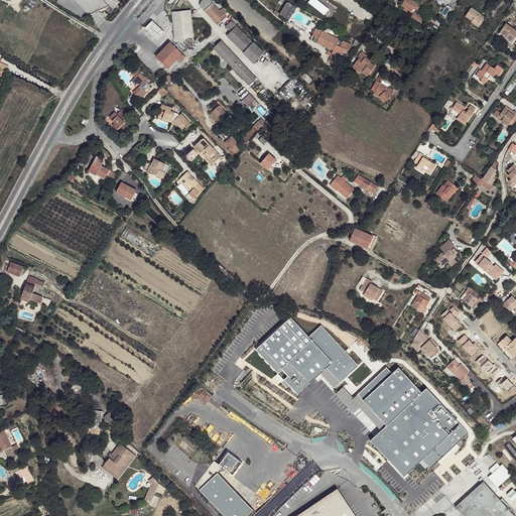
[(214,3),(211,0),(203,0),(202,2),(201,3),(201,5),(202,7),(218,24),(227,16),(224,14),(226,12),(223,9),(220,11),(213,3),(214,3)]
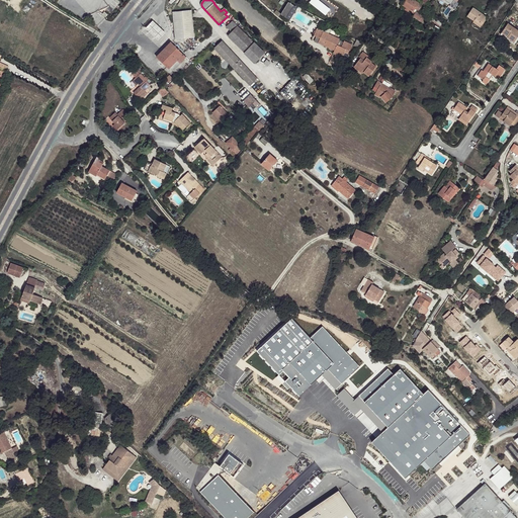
[(419,3),(413,0),(406,0),(403,5),(407,7),(410,9),(413,12),(413,11),(415,13),(413,16),(423,23),(427,18),(417,11),(418,10),(421,6),(419,4),(419,3)]
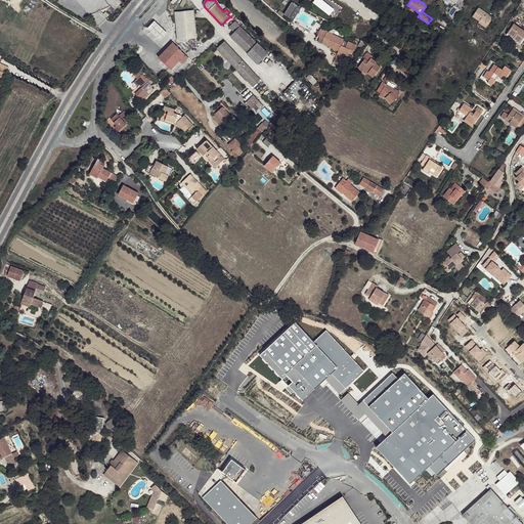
[(449,0),(456,5),(455,6),(459,8),(463,2),(463,1),(463,0),(449,0)]
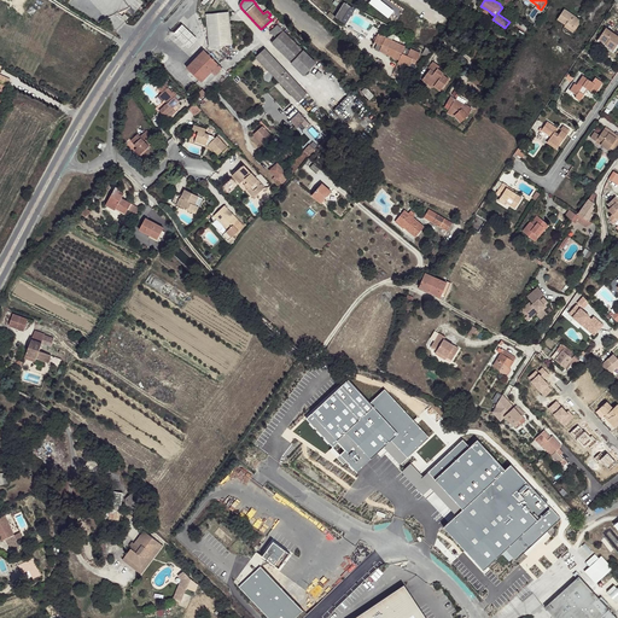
[(351,6),(344,3),(334,17),(342,22),(351,6)]
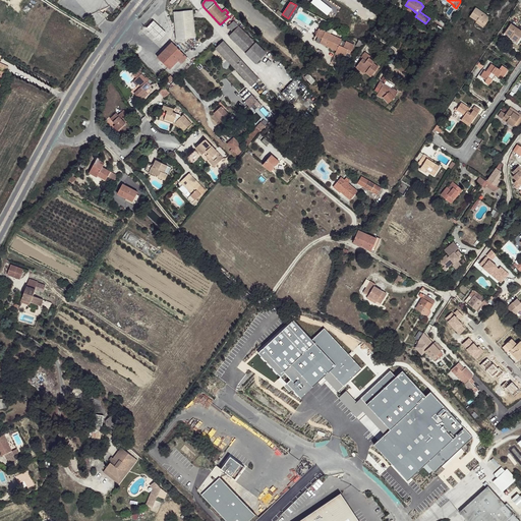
[(475,7),(470,16),(476,20),(475,22),(483,27),(490,17),(475,7)]
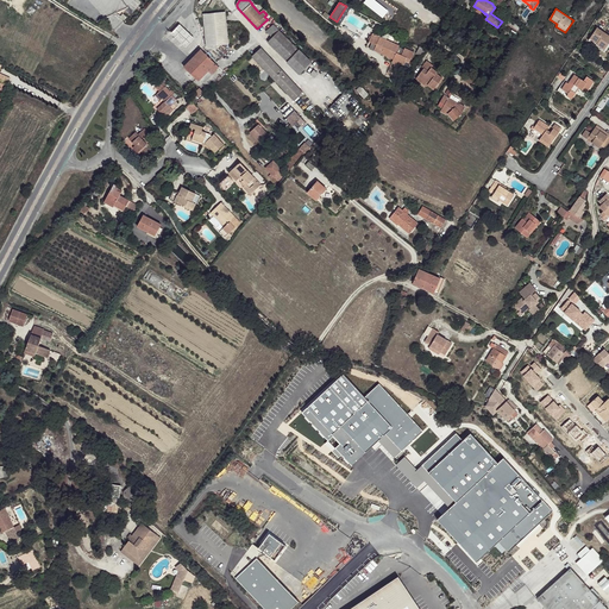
[(228,44),(225,12),(203,14),(206,38),(206,41),(206,46),(228,44)]
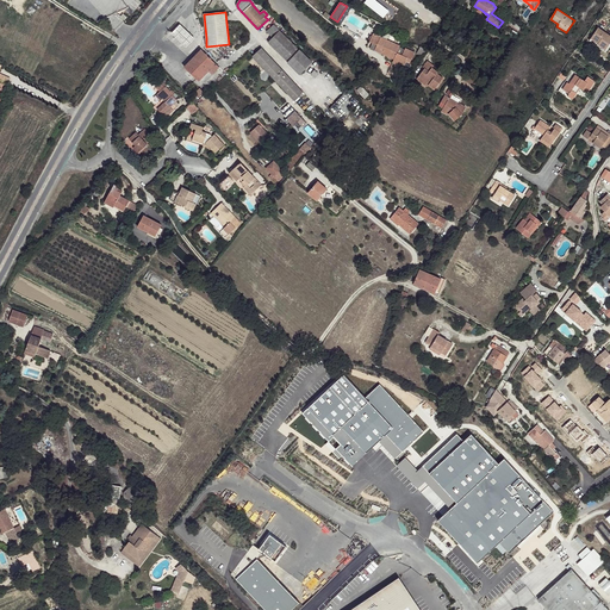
[(358,29),(347,23),(344,27),(354,33),(358,29)]
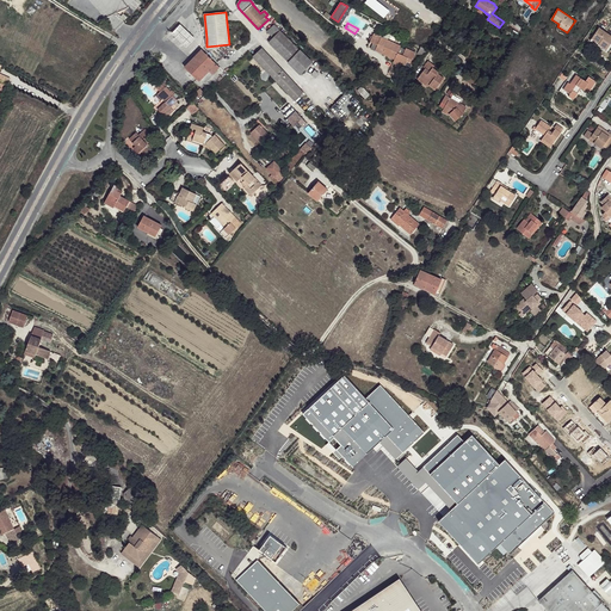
[(273,38),(269,42),(301,74),(312,62),(275,24),(267,31),(273,38)]
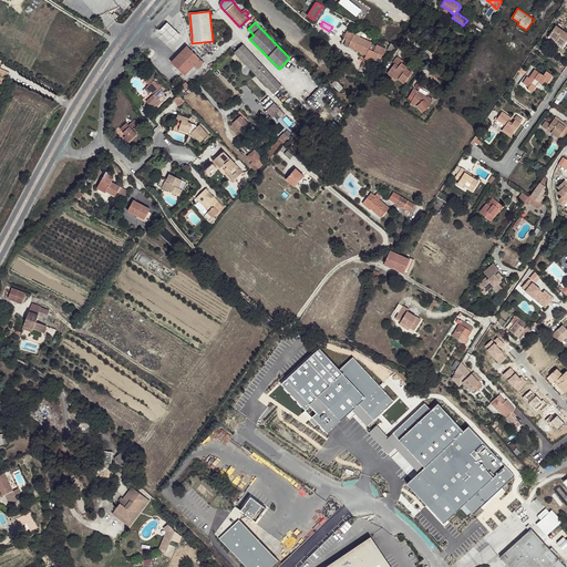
[(167,38),(173,44),(181,35),(174,30),(167,23),(160,31),(167,38)]
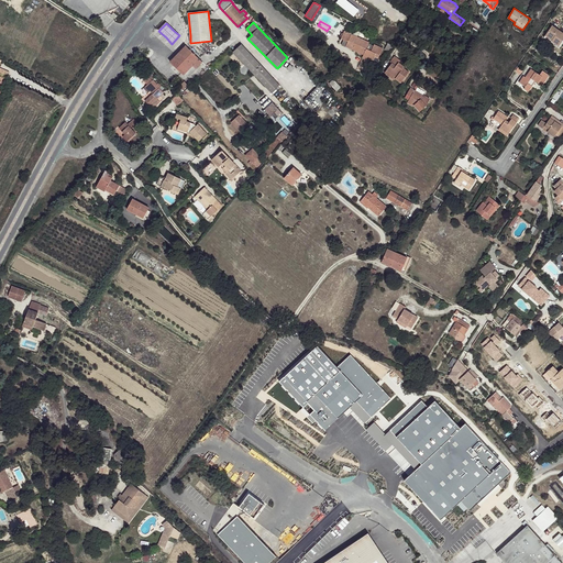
[(551,41),(559,46),(562,40),(562,33),(552,25),(544,37),(551,42),(551,41)]
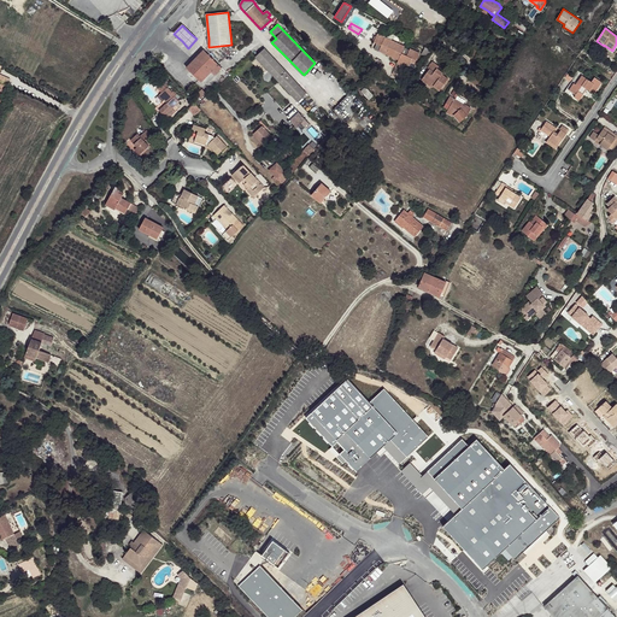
[(381,46),(378,51),(399,60),(398,64),(407,68),(410,62),(415,64),(419,53),(410,50),(410,51),(404,48),(405,47),(391,40),(393,35),(387,31),(385,37),(377,34),(376,37),(374,42),(377,43),(381,46)]
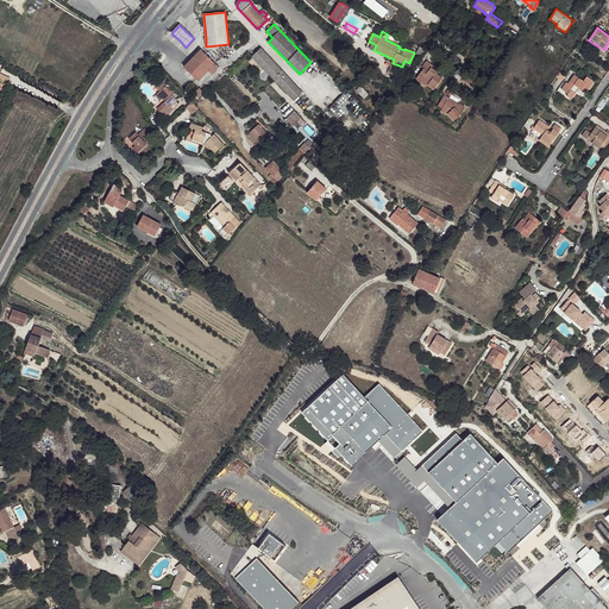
[(262,48),(252,56),(294,100),(300,94),(301,96),(305,94),(262,48)]
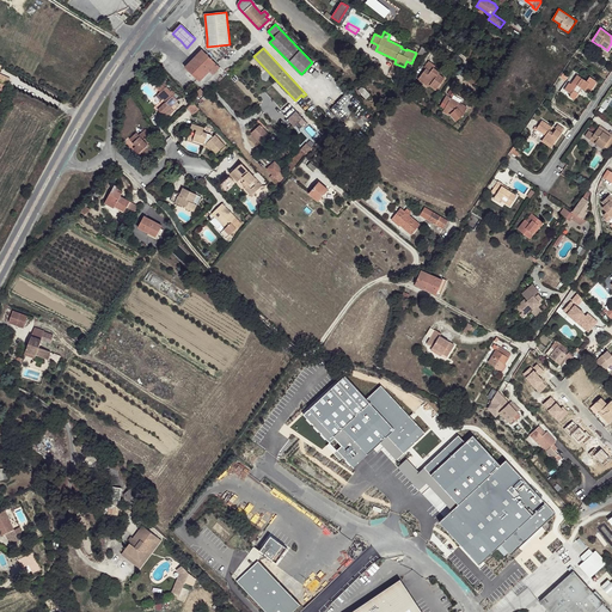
[(220,67),(202,50),(185,67),(200,81),(202,79),(206,83),(220,67)]
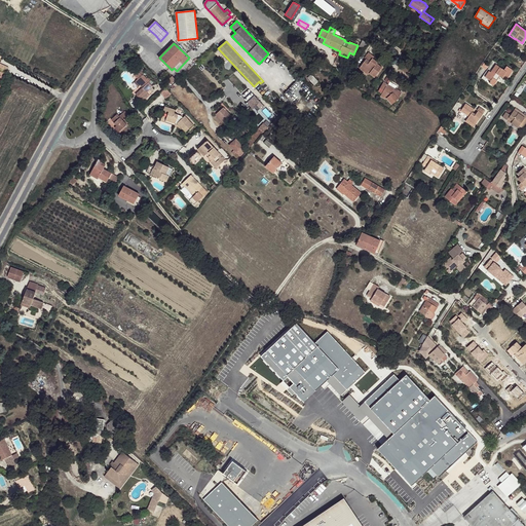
[(366,60),(370,62),(372,59),(374,57),(369,52),(365,59),(366,60)]
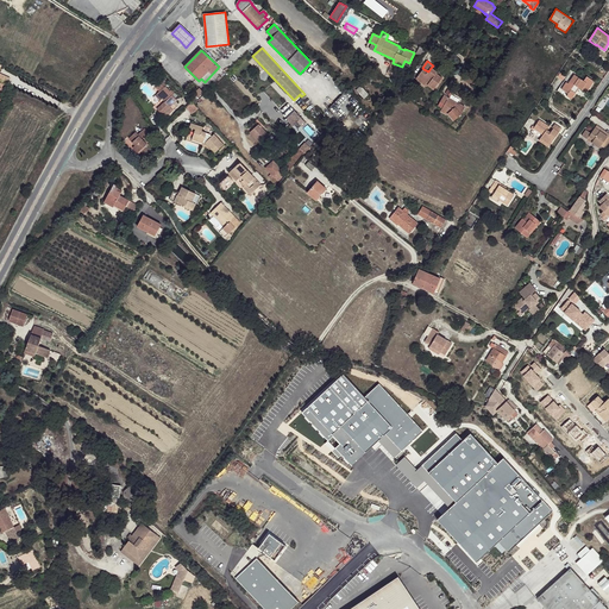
[(427,85),(434,89),(443,79),(437,74),(438,73),(431,68),(428,71),(424,69),(418,76),(428,83),(427,85)]
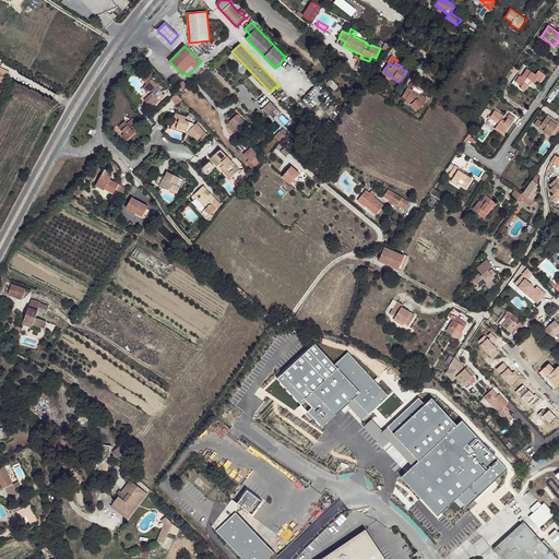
[(0,74),(0,75),(7,78),(9,72),(0,68),(0,74)]
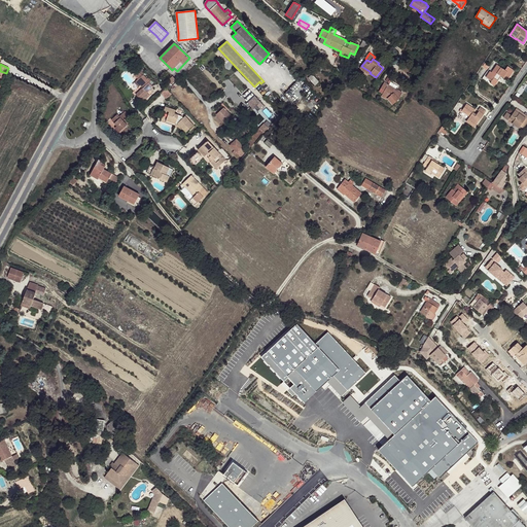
[(494,85),(501,76),(507,80),(515,71),(508,66),(505,70),(497,65),(492,72),(490,71),(486,77),(492,81),(490,83),(494,85)]
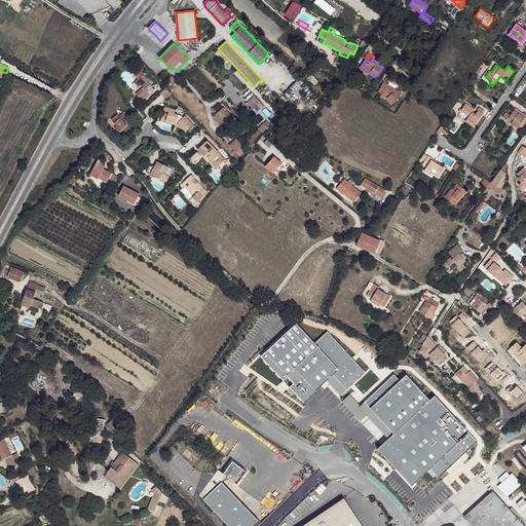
[(370,72),(361,66),(360,68),(368,75),(370,72)]
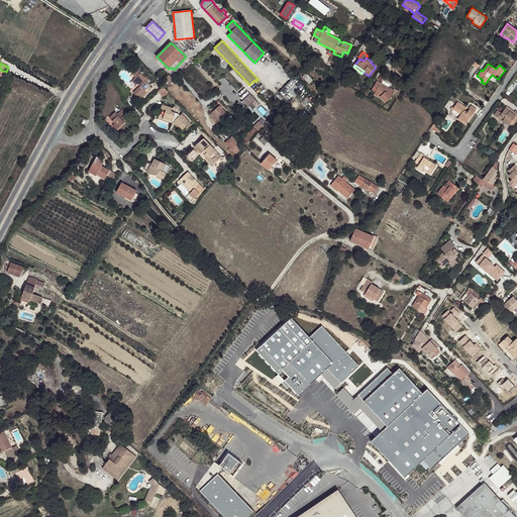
[(477,76),(481,70),(479,69),(473,78),(480,83),(481,82),(483,80),(477,76)]
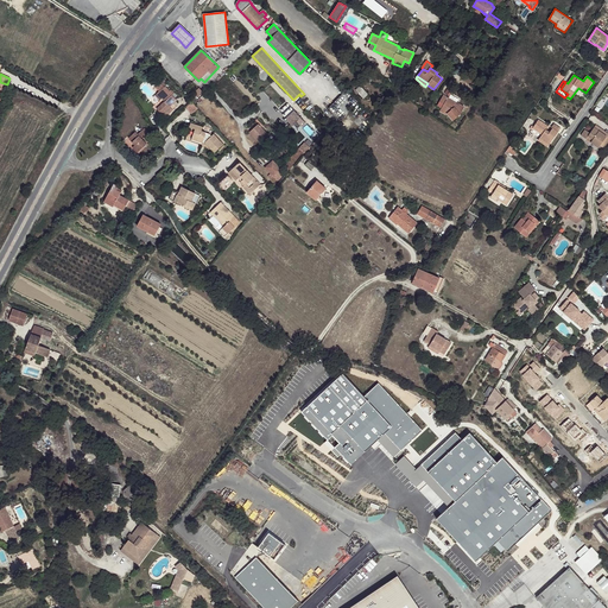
[(157,109),(165,118),(173,111),(170,107),(173,103),(173,102),(179,97),(176,93),(175,94),(171,89),(170,90),(165,86),(166,86),(163,82),(158,86),(162,89),(159,92),(164,96),(165,96),(168,100),(165,102),(157,109)]
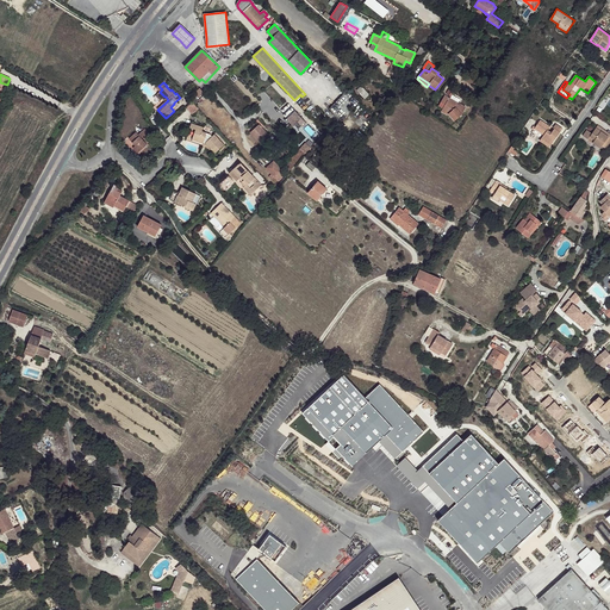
[(203,92),(200,88),(192,95),(195,99),(203,92)]
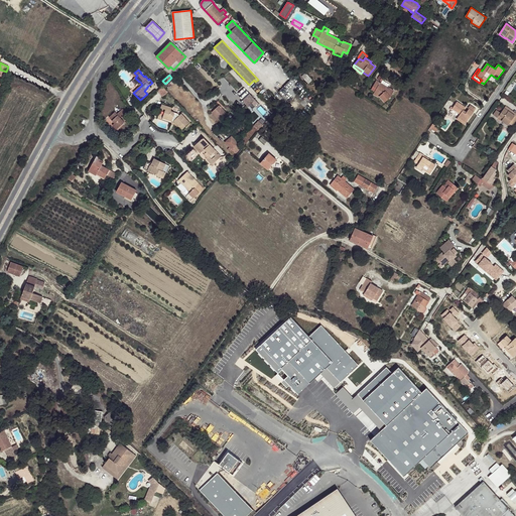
[(294,77),(278,92),(288,102),(303,86),(294,77)]
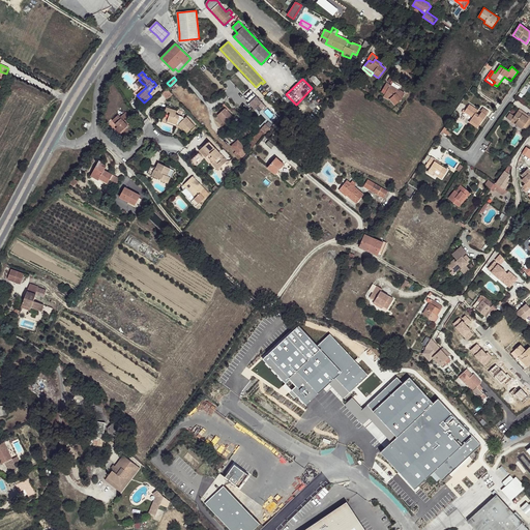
[(143,84),(139,80),(136,83),(140,87),(141,86),(144,89),(146,87),(144,84),(143,84)]
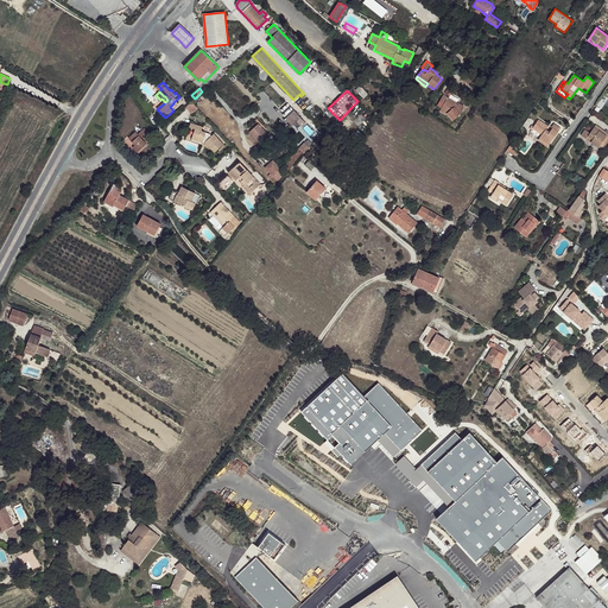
[(437,106),(442,108),(449,112),(447,113),(453,120),(461,114),(464,107),(460,103),(458,106),(456,103),(456,102),(443,95),(437,106)]
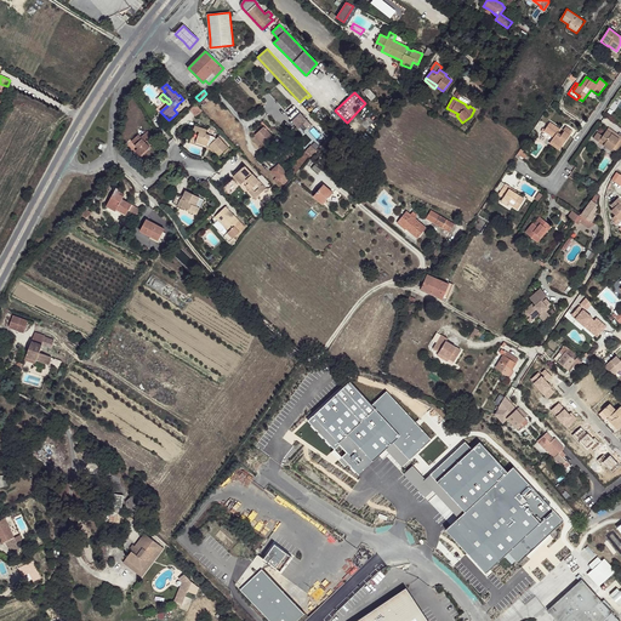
[(203,110),(195,103),(189,109),(197,117),(203,110)]
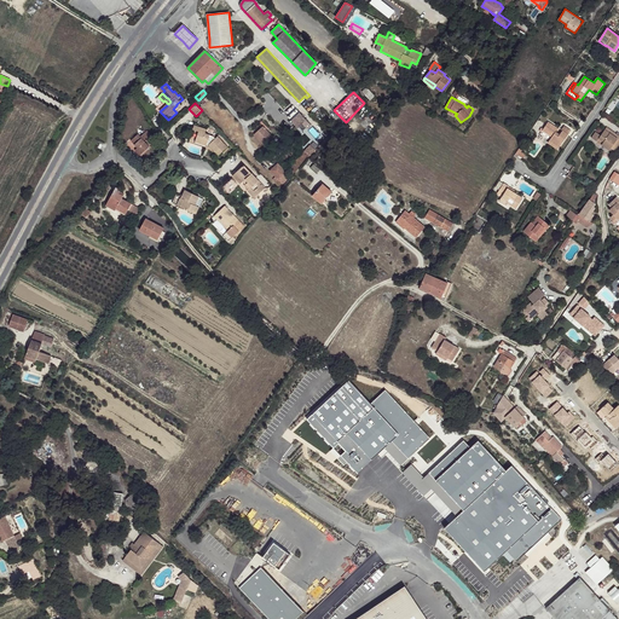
[(298,122),(295,125),(298,127),(299,127),(302,132),(306,128),(307,129),(311,126),(293,105),(285,113),(289,116),(293,120),(294,119),(298,122)]
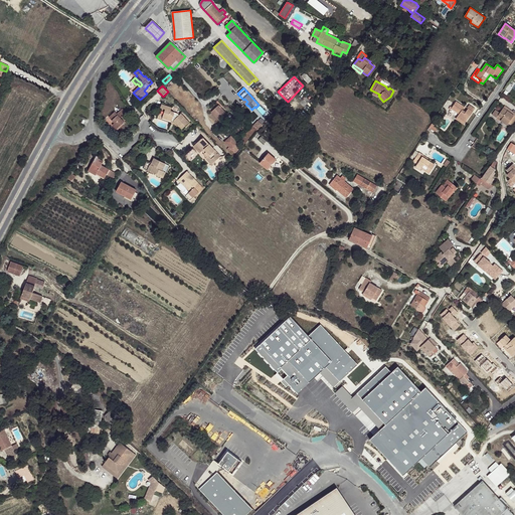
[(457,117),(465,123),(475,109),(470,105),(467,108),(468,109),(466,112),(463,110),(465,107),(457,102),(452,108),(451,107),(449,109),(451,110),(451,109),(459,114),(457,117)]
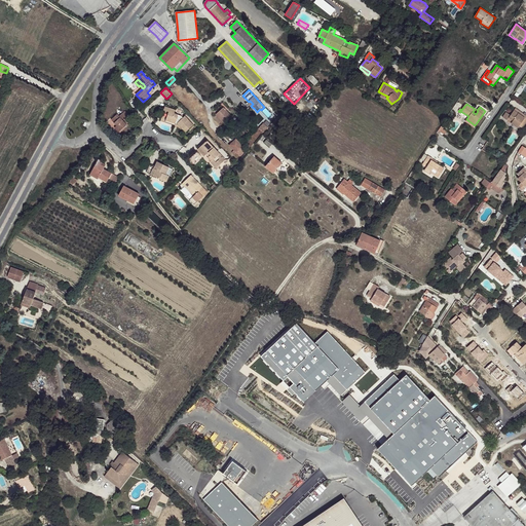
[(177,123),(186,133),(193,125),(185,116),(183,118),(181,116),(175,113),(176,110),(165,107),(164,110),(170,112),(166,120),(175,123),(176,122),(177,123)]
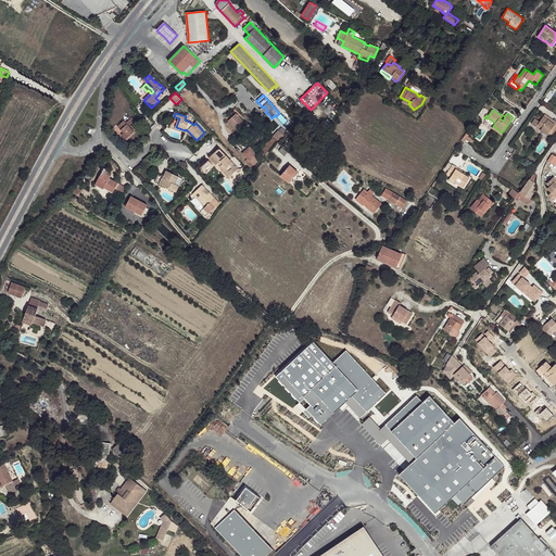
[(228,121),(238,131),(245,124),(237,113),(228,121)]
